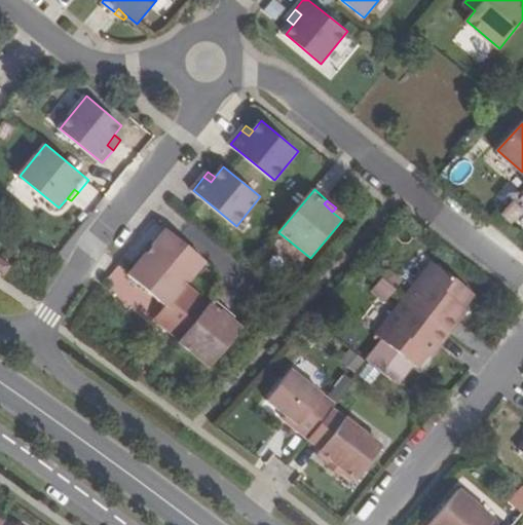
[(522,207),(514,200),(502,214),(512,223),(522,211),(522,207)]
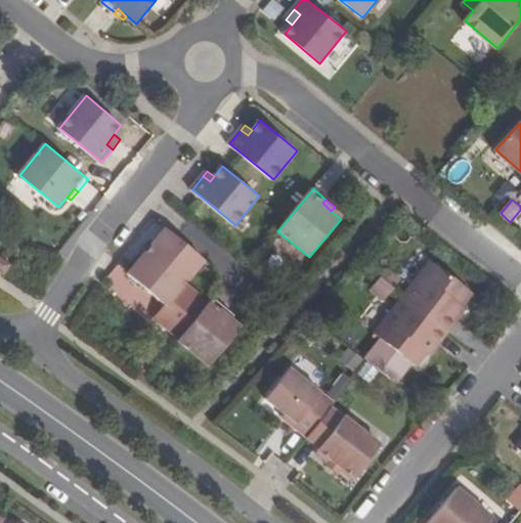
[(169,305),(208,259),(164,224),(141,251),(145,254),(130,272),(169,305)]
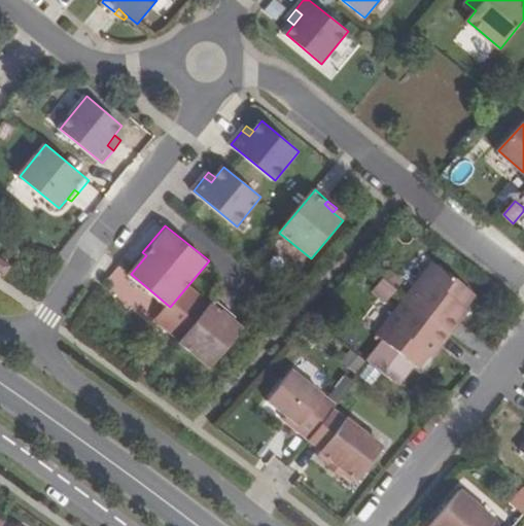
[(135,261),(139,264),(146,255),(142,252),(135,261)]
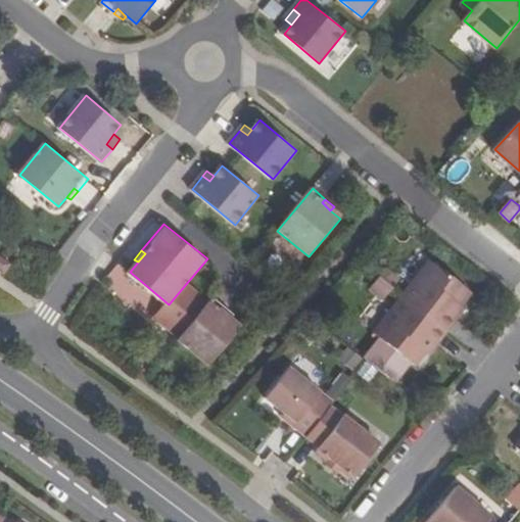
[(0,270),(5,274),(12,264),(0,254),(0,270)]
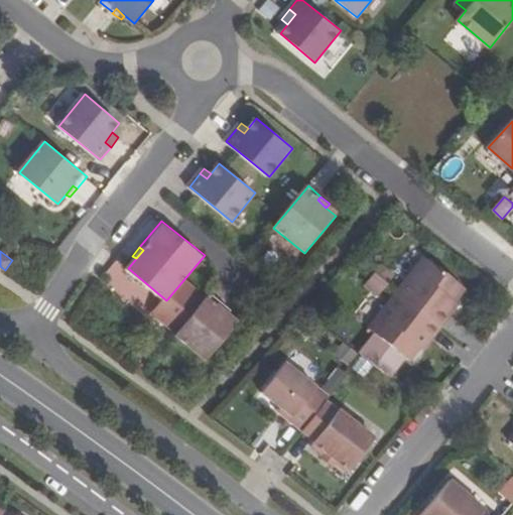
[(422,311),(442,327),(452,313),(450,311),(457,302),(467,288),(426,257),(398,293),(422,311)]
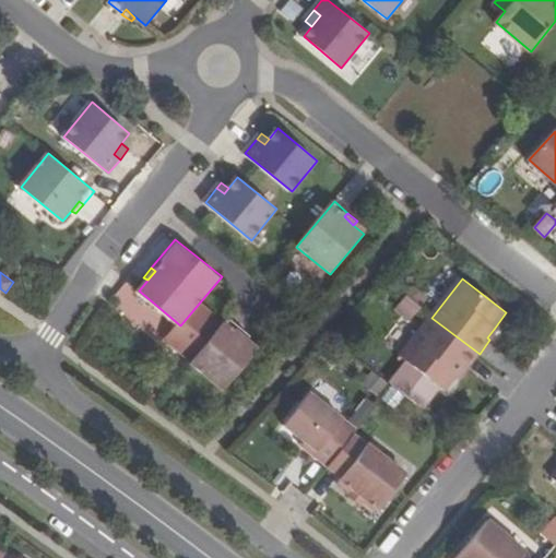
[(406,297),(421,309),(429,298),(415,287),(406,297)]
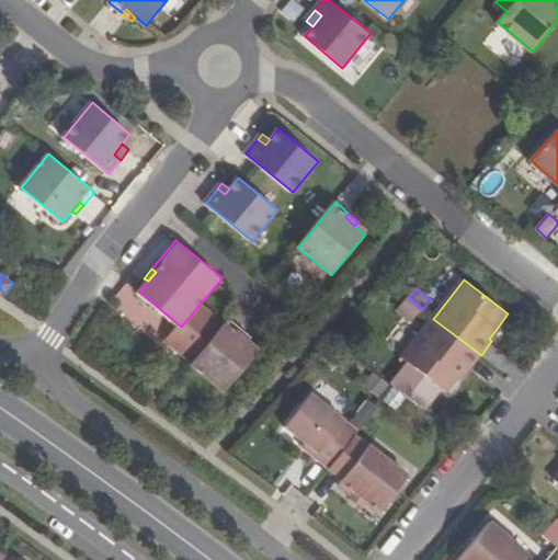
[(408,298),(399,309),(413,321),(422,310),(408,298)]
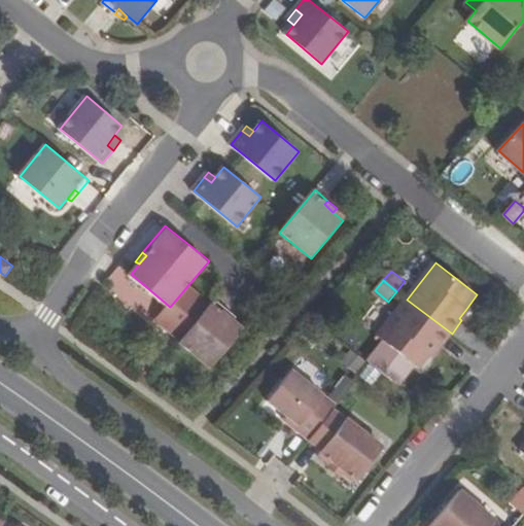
[(211,367),(244,329),(234,320),(225,314),(229,310),(216,300),(180,342),(211,367)]
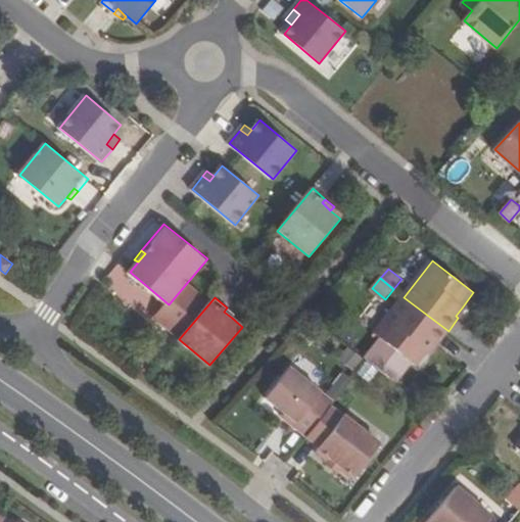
[(404,297),(375,333),(417,366),(428,351),(435,342),(438,344),(448,331),(428,316),(404,297)]
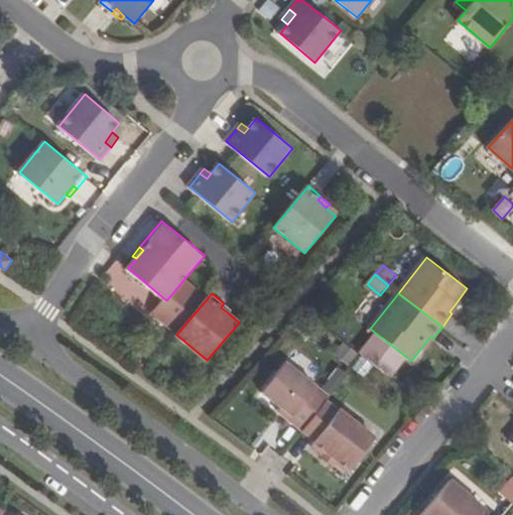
[(452,313),(460,305),(457,302),(450,311),(452,313)]
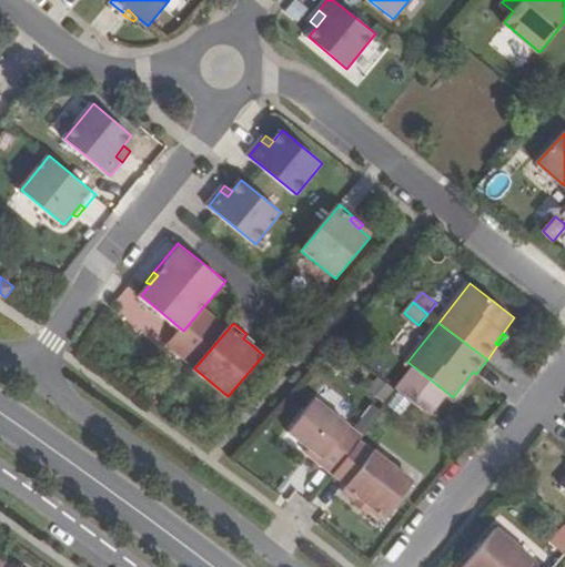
[(252,345),(255,341),(246,334),(243,338),(252,345)]
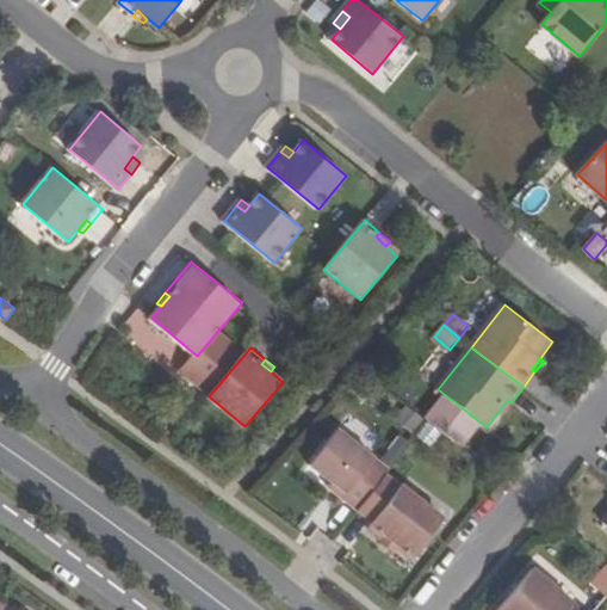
[(503,413),(512,402),(508,400),(500,411),(503,413)]
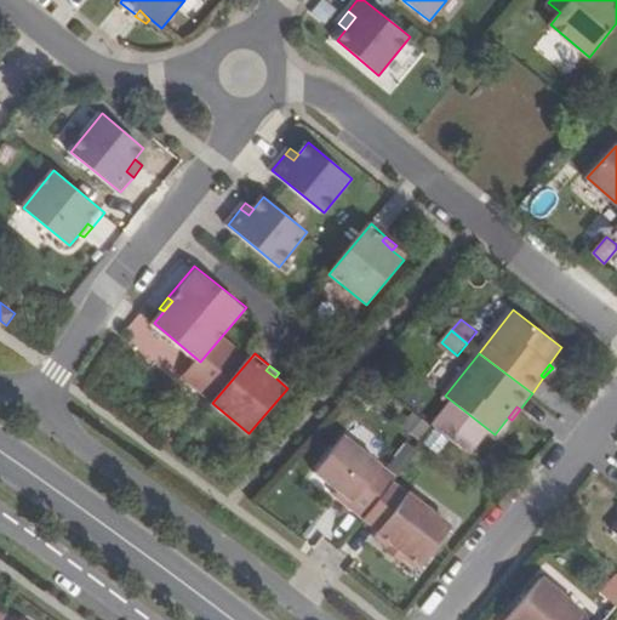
[(349,506),(365,518),(393,482),(396,478),(344,436),(316,472),(340,490),(353,501),(349,506)]
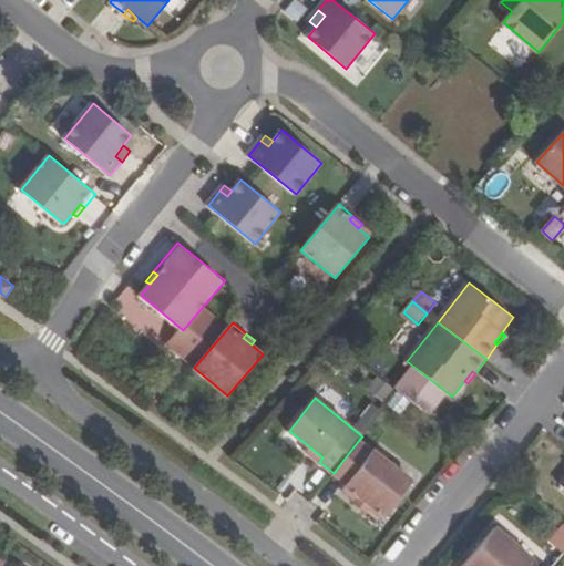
[(386,517),(413,481),(373,450),(372,451),(359,440),(334,473),(347,484),(346,486),(359,497),(371,507),(386,517)]
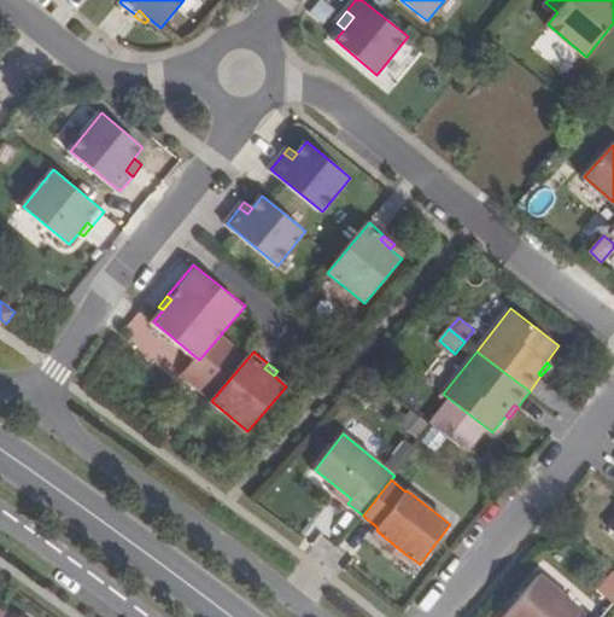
[(334,493),(348,504),(351,499),(338,488),(334,493)]
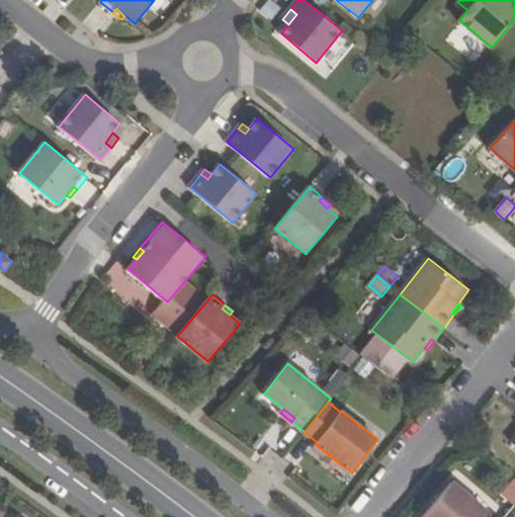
[(452,482),(422,516),(489,516),(486,514),(488,511),(452,482)]
